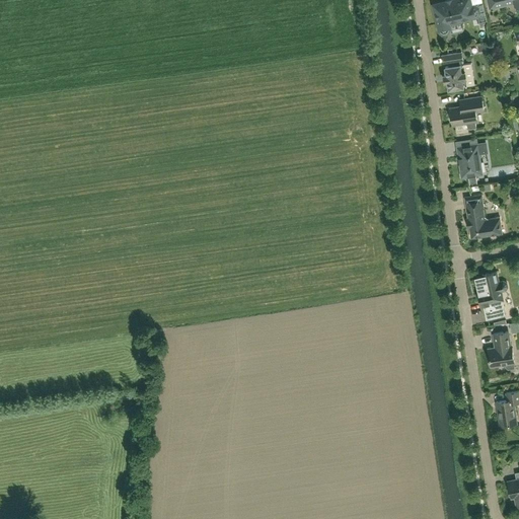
[(478,3),(475,7),(474,6),(471,6),(469,0),(455,0),(453,1),(452,0),(445,0),(446,2),(434,5),(440,30),(443,33),(448,32),(449,30),(453,32),(462,30),(464,28),(463,23),(465,18),(476,16),(478,24),(487,23),(482,2),(478,3)]
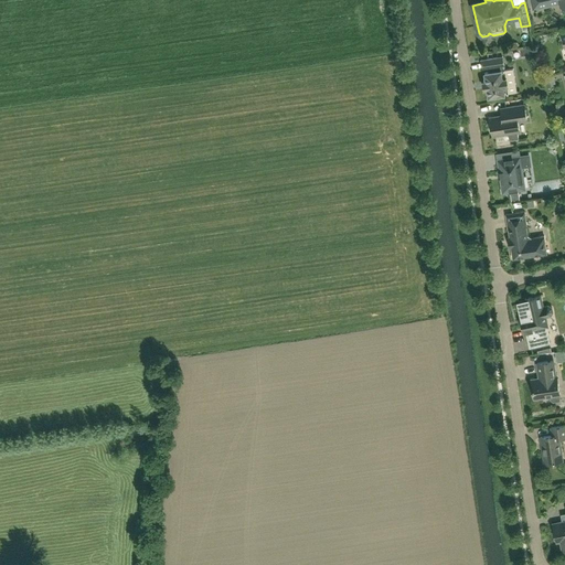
[(516,92),(513,68),(503,70),(503,65),(504,65),(502,56),(481,60),(483,68),(489,67),(490,72),(484,73),(486,81),(483,82),(484,89),(488,88),(489,97),(505,94),(509,94),(508,93),(516,92)]
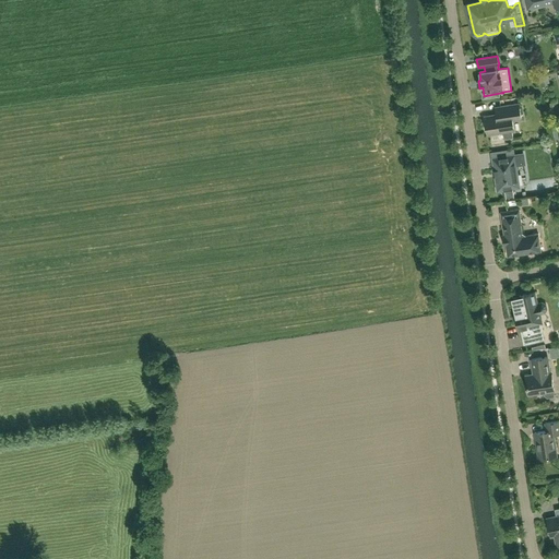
[(548,73),(540,75),(542,84),(549,82),(548,73)]
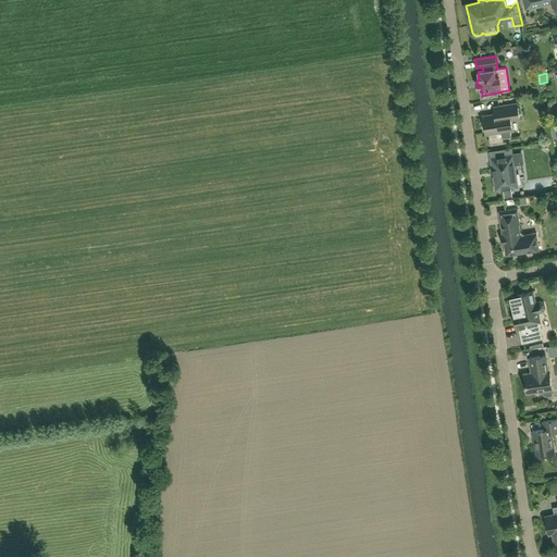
[(511,137),(509,121),(519,119),(517,103),(498,106),(499,114),(485,116),(487,133),(500,132),(502,138),(511,137)]
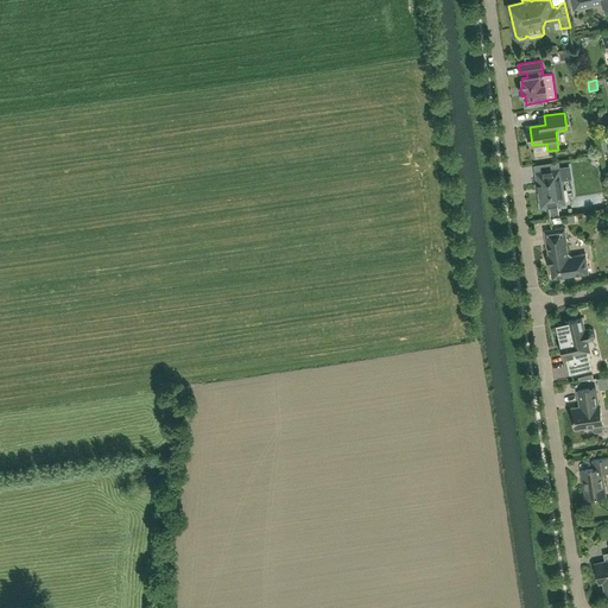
[(565,203),(562,181),(572,179),(570,168),(536,172),(542,207),(565,203)]
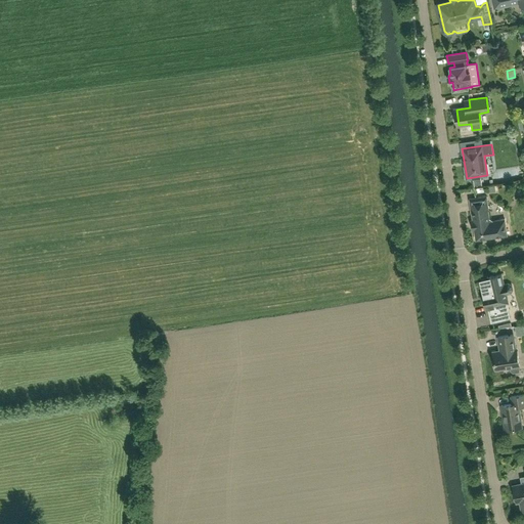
[(508,235),(505,219),(493,221),(489,218),(488,210),(486,197),(469,199),(471,213),(472,213),(473,220),(471,220),(473,230),(474,229),(475,236),(480,239),(508,235)]
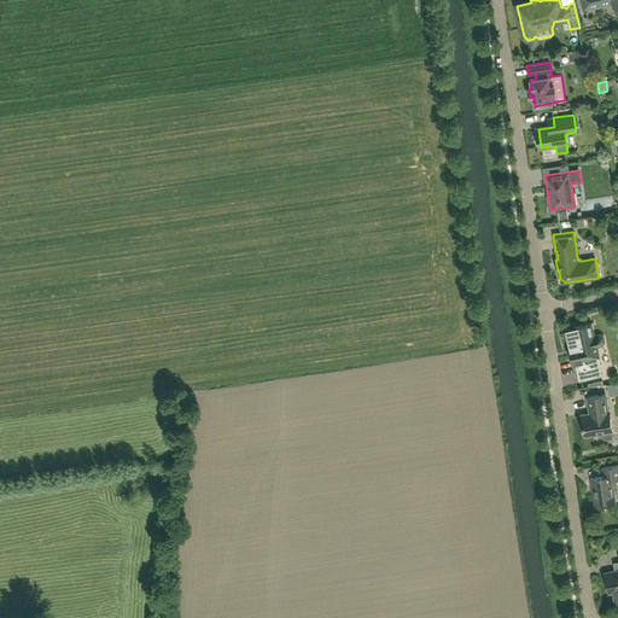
[(599,357),(596,348),(602,345),(605,342),(604,337),(600,333),(594,334),(590,322),(575,327),(575,328),(567,331),(571,347),(570,347),(573,363),(575,362),(579,380),(602,375),(598,357),(599,357)]
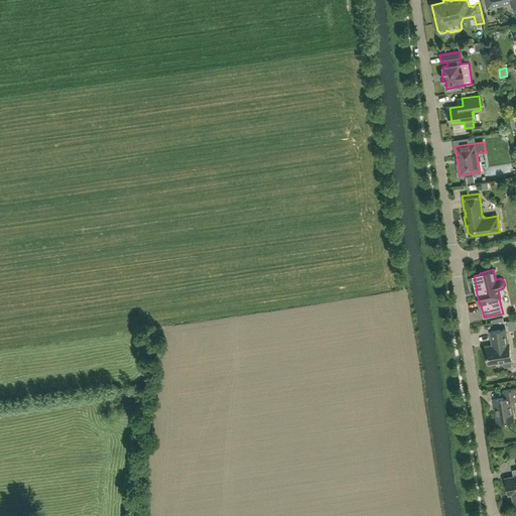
[(511,361),(509,343),(507,343),(505,330),(491,332),(493,346),(485,347),(487,357),(488,357),(489,364),(502,362),(503,364),(505,366),(511,365),(511,361)]
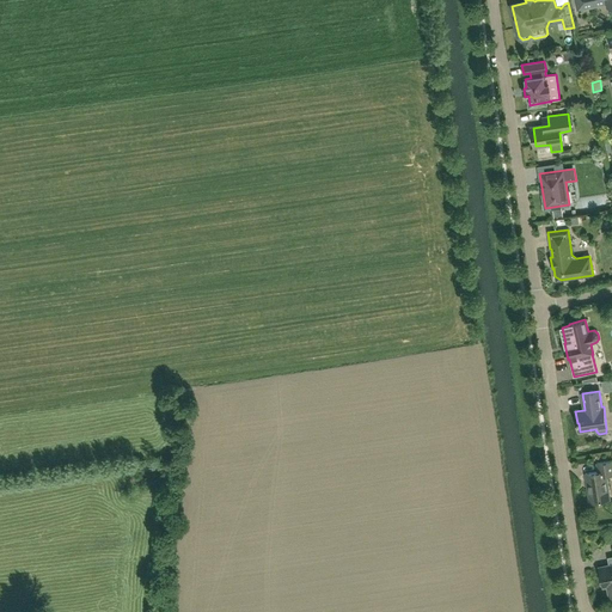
[(610,499),(606,475),(611,473),(611,460),(597,463),(598,471),(585,473),(589,502),(610,499)]
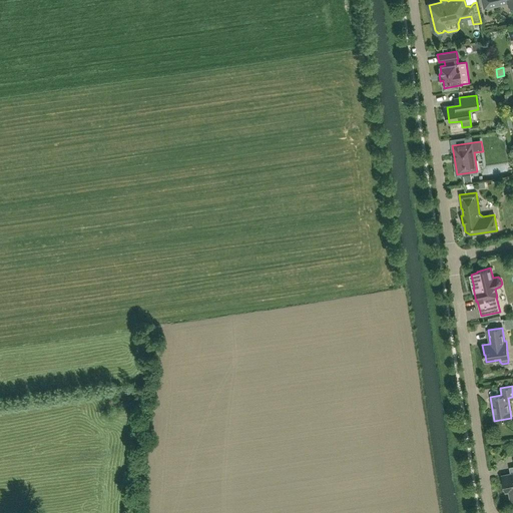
[(512,466),(512,473),(502,476),(505,492),(509,491),(511,501),(512,500),(512,466)]
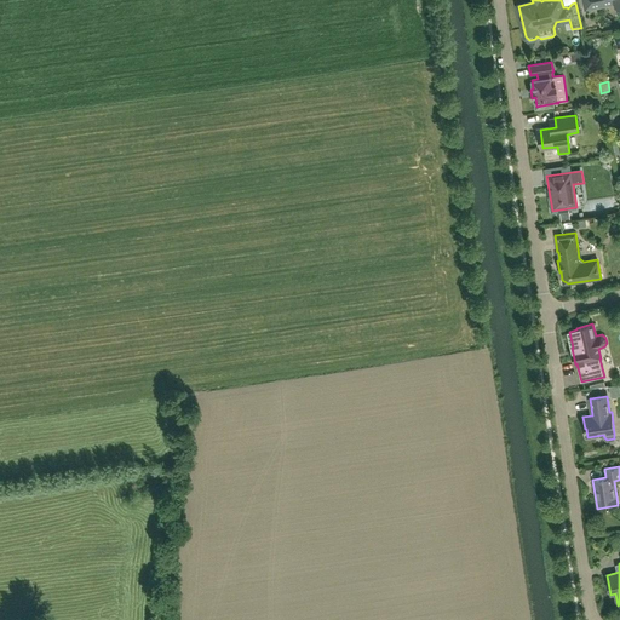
All buildings are outlined.
